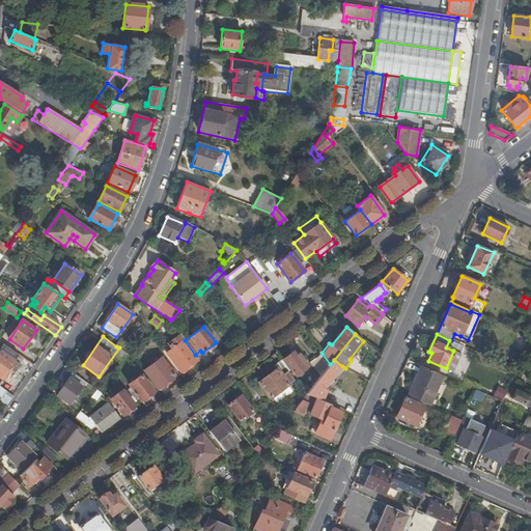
[(131,348),(120,340),(116,346),(119,347),(127,354),(131,348)]
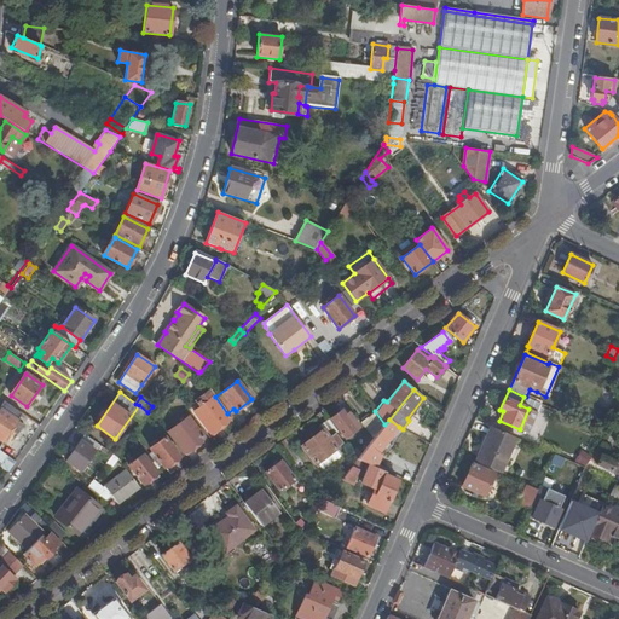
[(230,418),(213,397),(195,412),(210,433),(230,418)]
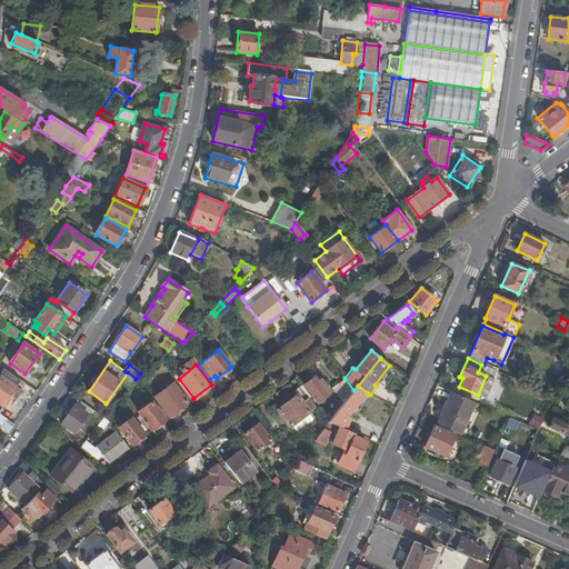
[(16,387),(20,381),(5,370),(0,377),(0,408),(2,406),(5,408),(8,405),(10,406),(22,390),(16,387)]
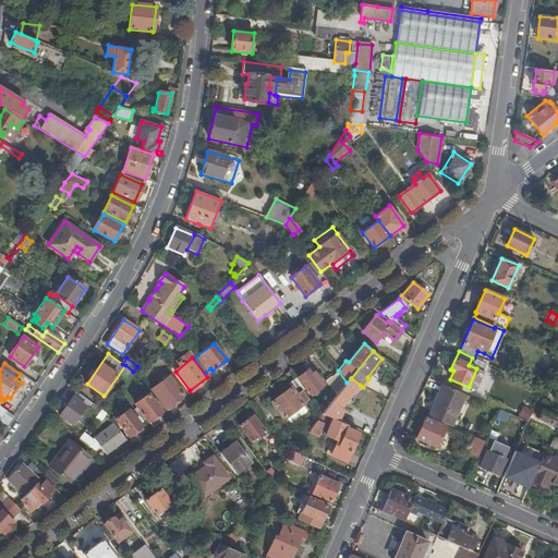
[(476,368),(469,387),(475,390),(484,372),(476,368)]
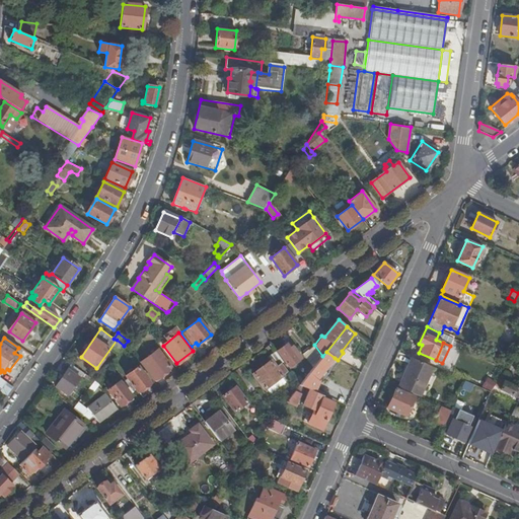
[(277,351),(289,367),(301,358),(292,346),(290,348),(286,344),(277,351)]
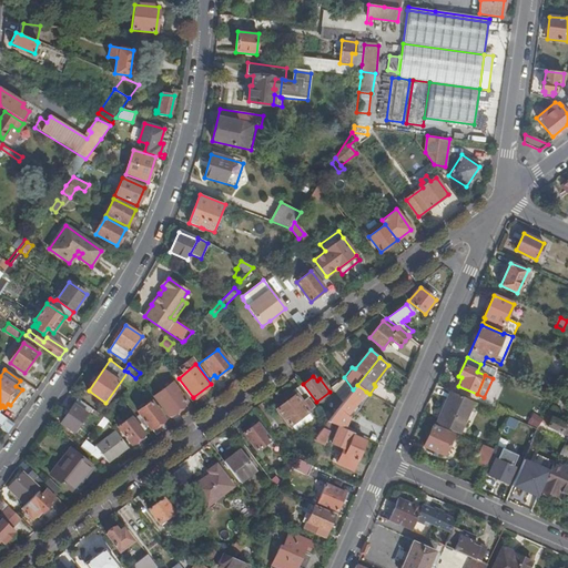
[(330,388),(342,404),(352,392),(343,378),(330,388)]
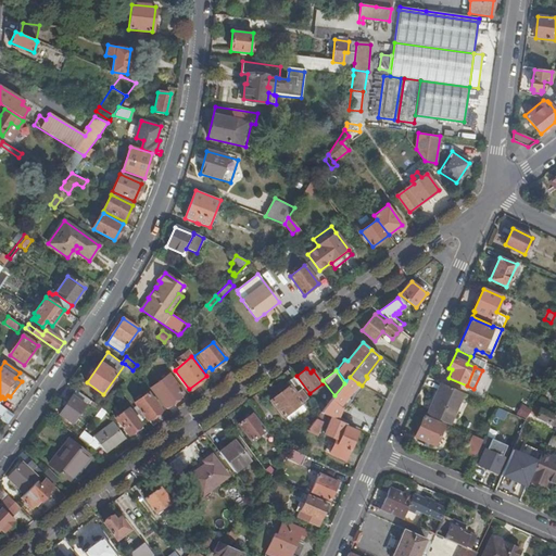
[(182,393),(168,375),(151,388),(165,406),(182,393)]
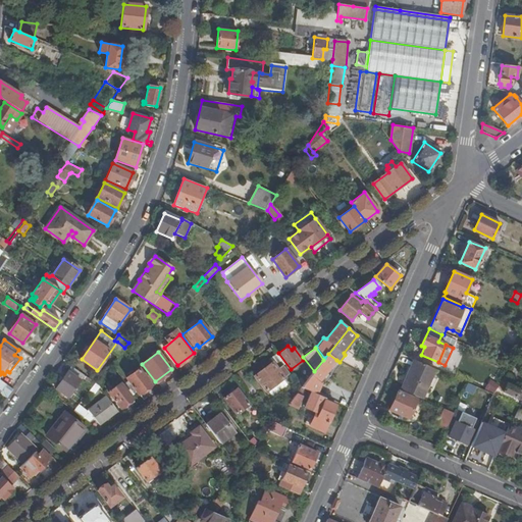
[(284,363),(277,354),(270,359),(272,362),(255,375),(266,392),(267,390),(282,379),(289,374),(281,365),(284,363)]
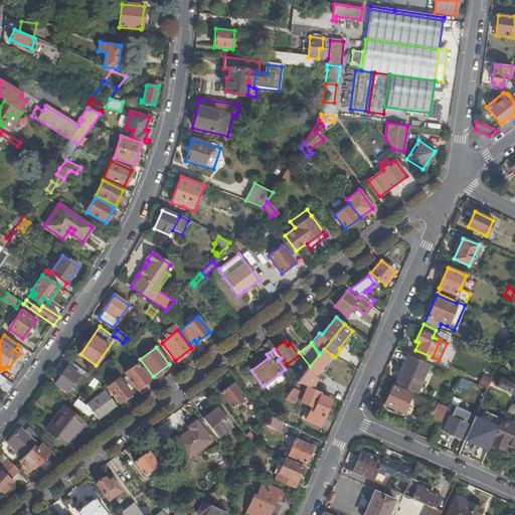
[(310,366),(298,381),(308,386),(312,388),(316,380),(313,379),(332,355),(324,349),(320,353),(319,355),(310,366)]
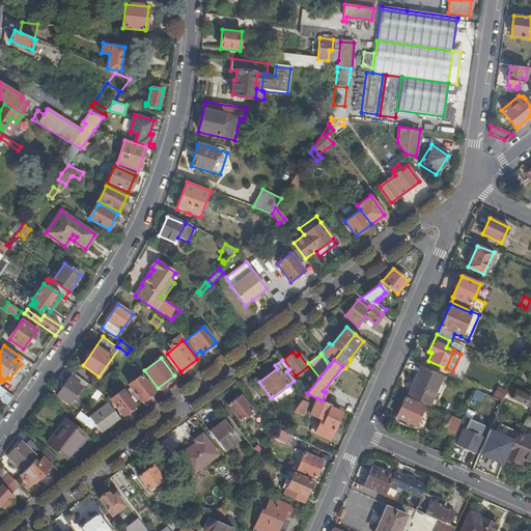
[(443,375),(421,365),(418,372),(413,385),(408,396),(429,406),(443,375)]
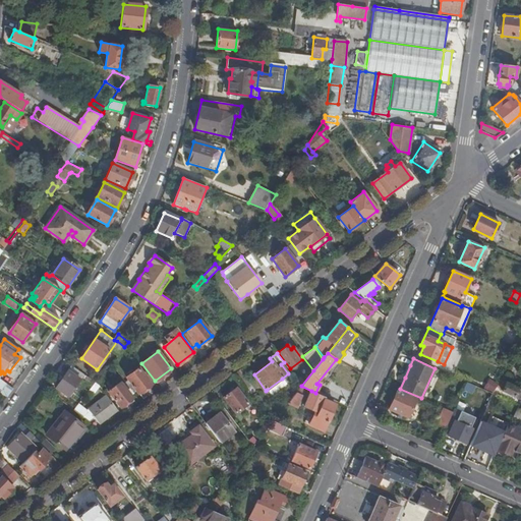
[(405,378),(410,365),(407,364),(402,377),(405,378)]
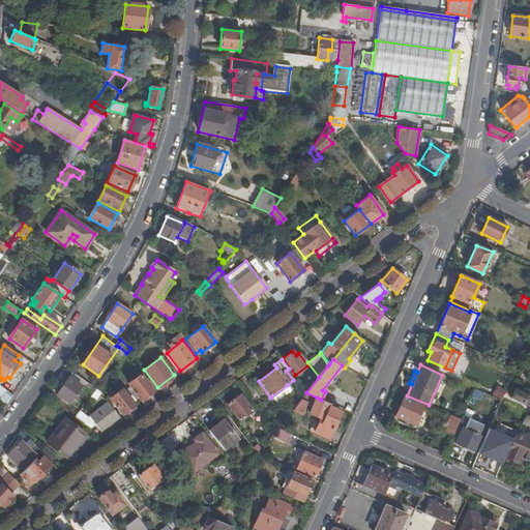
[(86,381),(72,372),(57,394),(69,404),(86,381)]
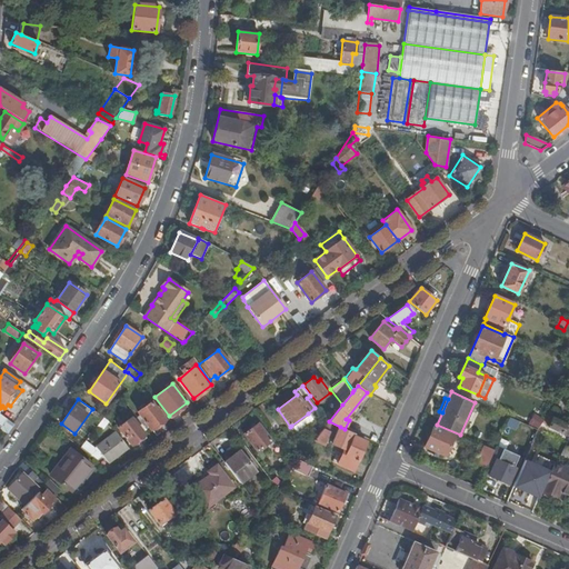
[(549,399),(542,410),(548,413),(556,402),(549,399)]
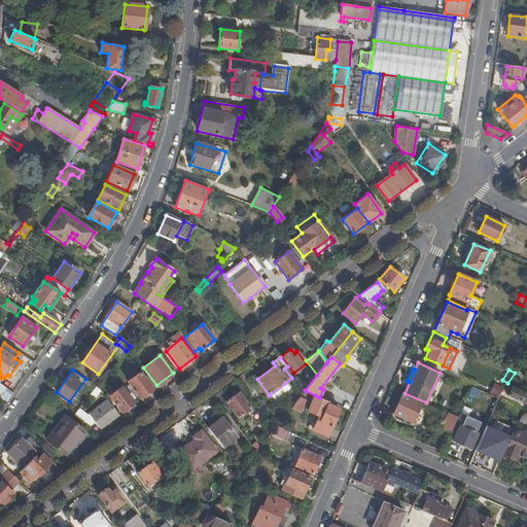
[(152,389),(140,373),(128,382),(140,398),(152,389)]
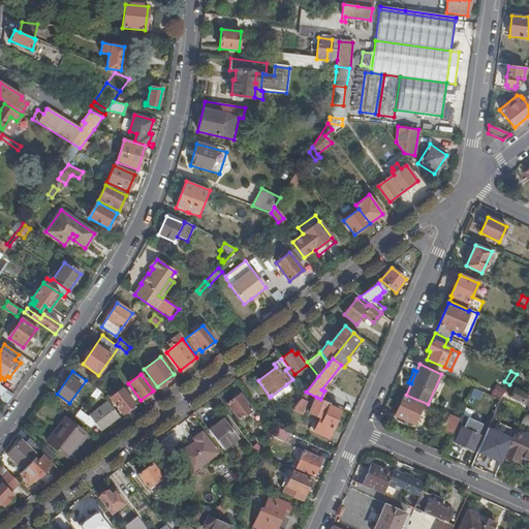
[(0,399),(6,404),(12,395),(0,384),(0,397),(0,398),(0,397),(0,399)]
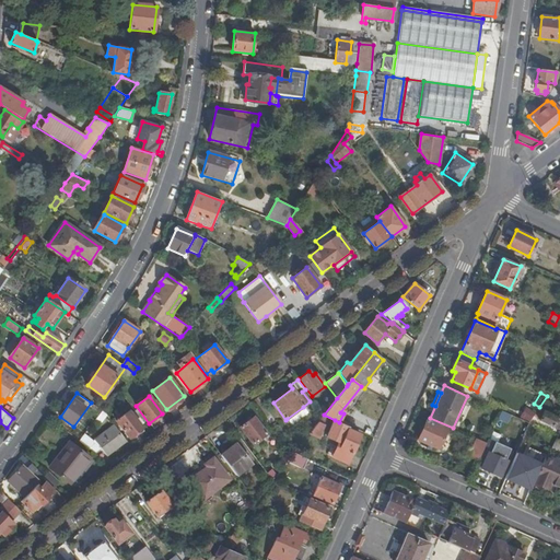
[(287,419),(292,426),(307,413),(303,407),(287,419)]
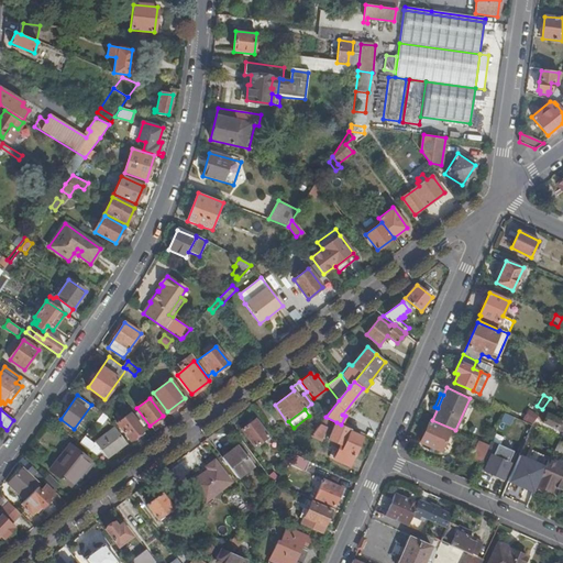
[(515,418),(504,412),(499,423),(510,428),(515,418)]
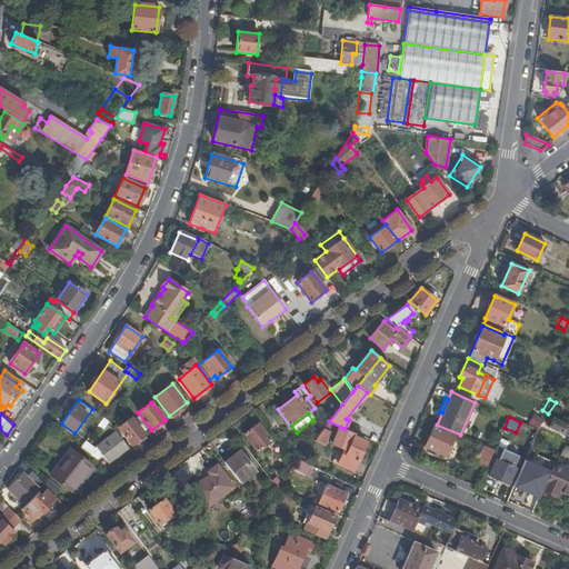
[(529,425),(538,428),(540,420),(531,417),(529,425)]
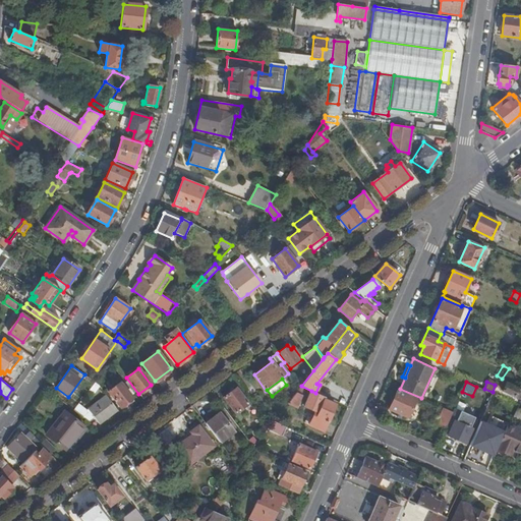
[(506,382),(501,392),(514,398),(518,389),(506,382)]
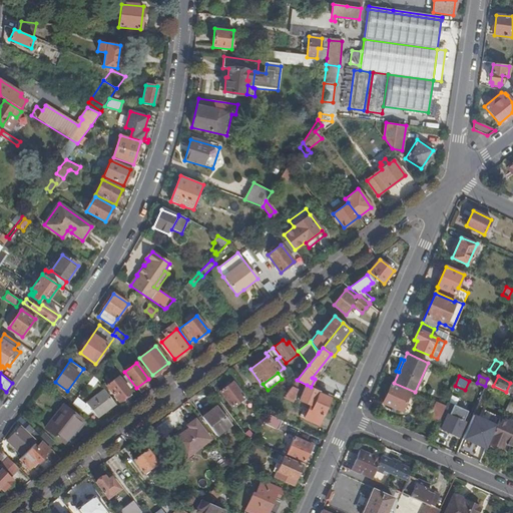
[(130,392),(118,377),(107,386),(118,401),(130,392)]
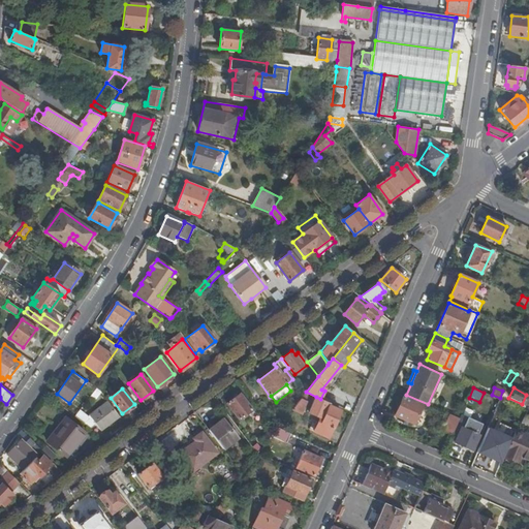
[(239,419),(251,410),(240,394),(227,403),(239,419)]
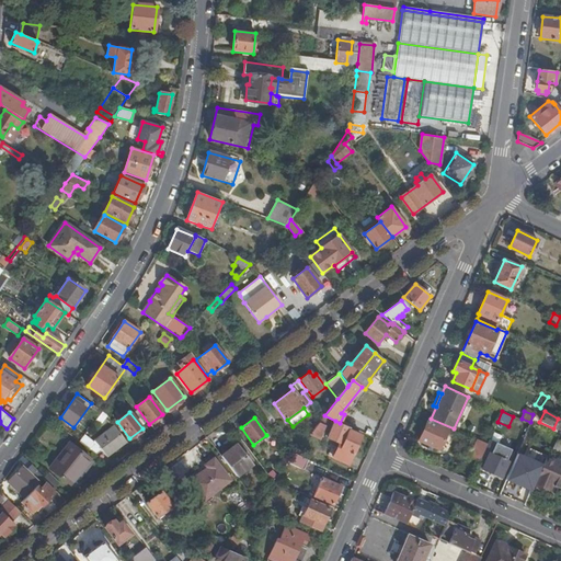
[(439,449),(448,428),(427,420),(419,439),(439,449)]
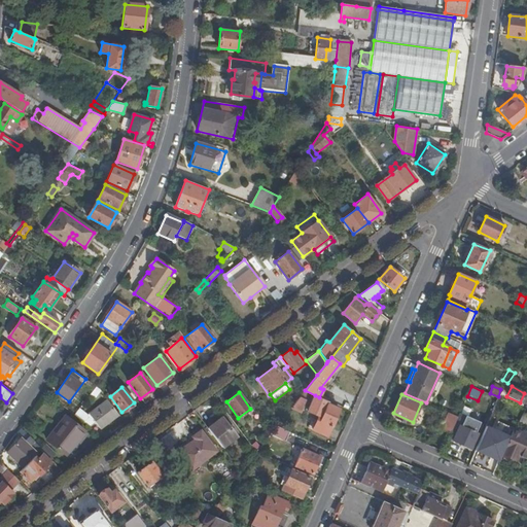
[(319,397),(315,395),(308,412),(322,418),(319,422),(312,419),(309,426),(326,436),(339,409),(327,405),(328,401),(319,397)]
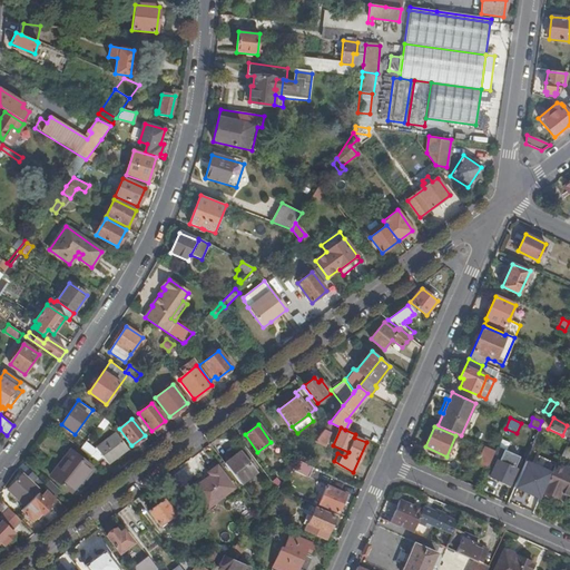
[(324,430),(315,441),(325,446),(332,433),(324,430)]
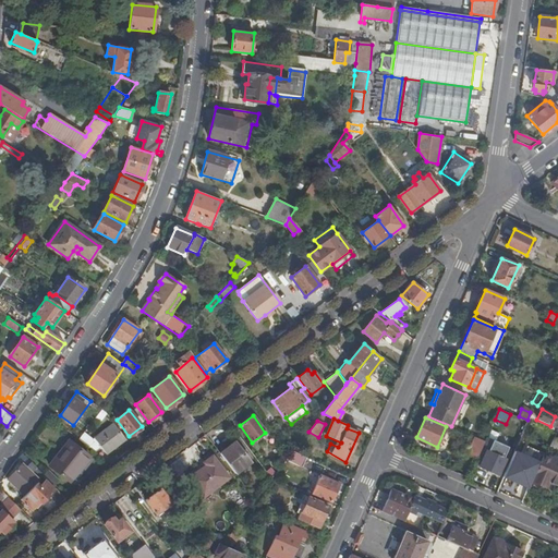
[(125,439),(114,424),(95,438),(101,447),(107,455),(125,439)]
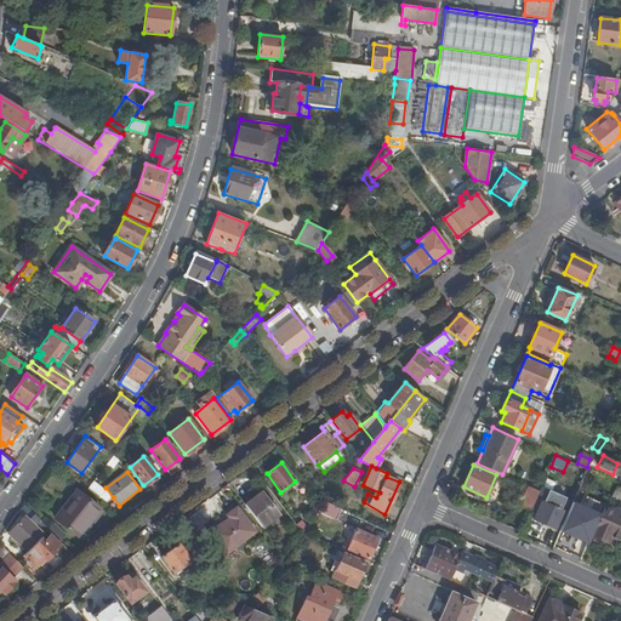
[(106,488),(104,489),(92,482),(86,489),(104,503),(113,497),(106,488)]
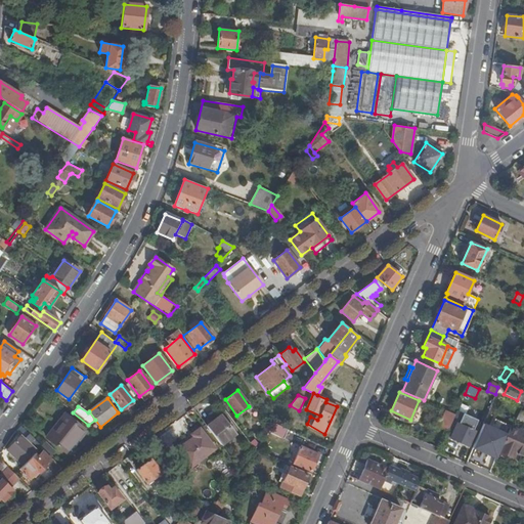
[(439,426),(448,430),(455,415),(446,409),(439,426)]
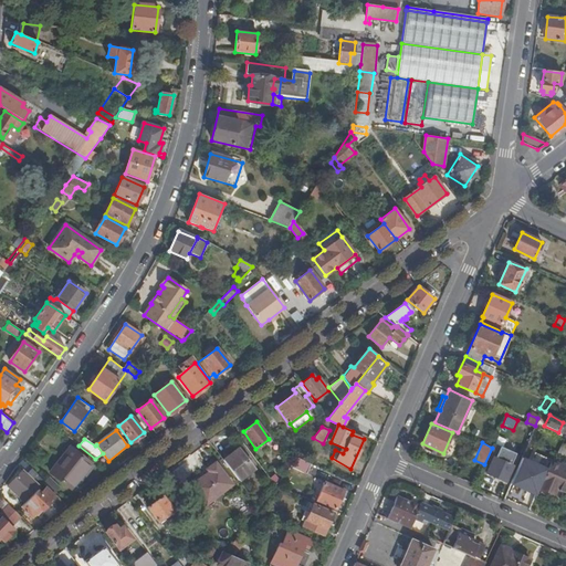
[(91,463),(70,448),(50,473),(71,489),(91,463)]
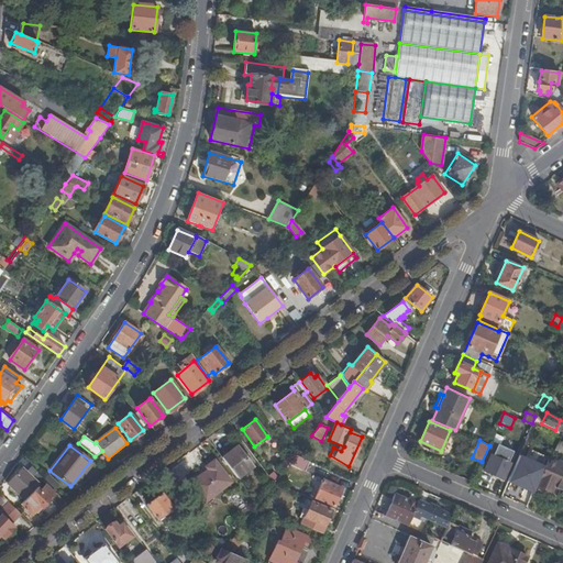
[(238,446),(222,457),(238,478),(252,466),(238,446)]
